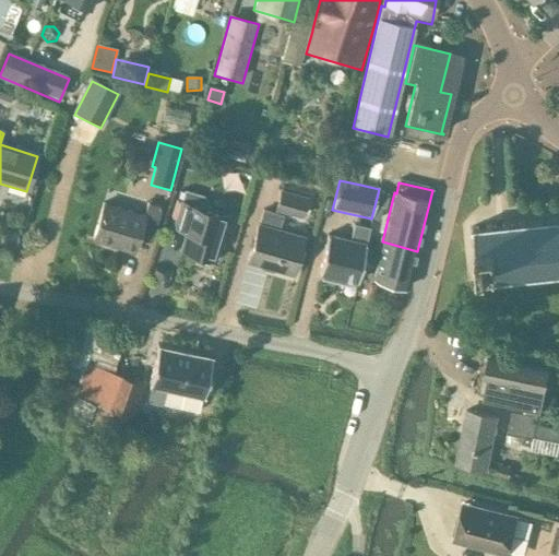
[(228,216),(207,211),(209,208),(204,198),(183,192),(173,228),(187,233),(180,253),(215,263),(228,216)]
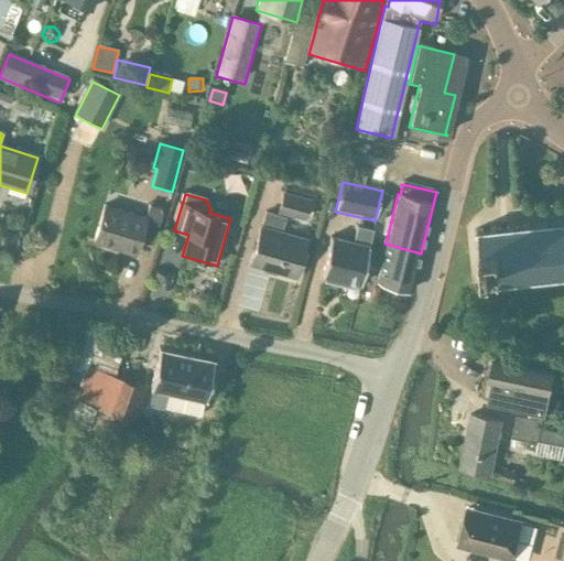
[(277,215),(305,223),(311,202),(283,194),(277,215)]
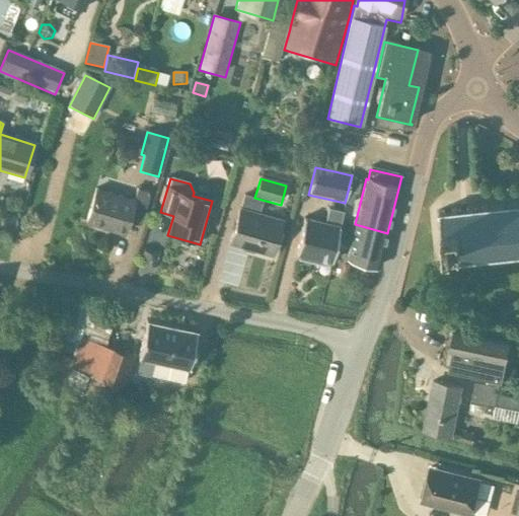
[(98,179),(85,224),(124,236),(128,223),(141,227),(150,194),(98,179)]
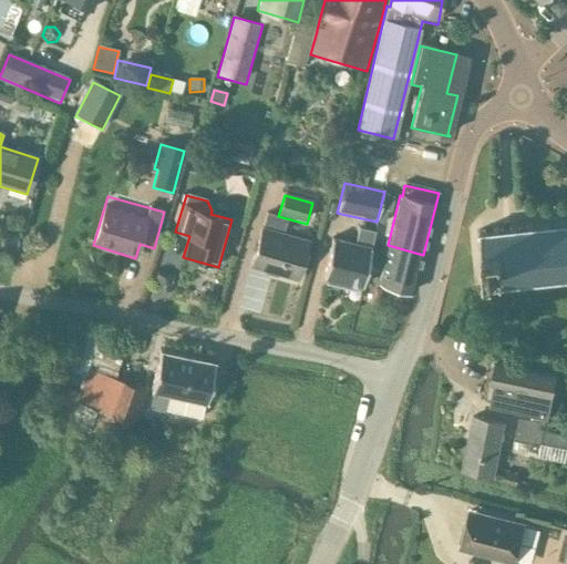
[(297,280),(308,242),(284,235),(287,221),(266,215),(261,228),(250,268),(297,280)]
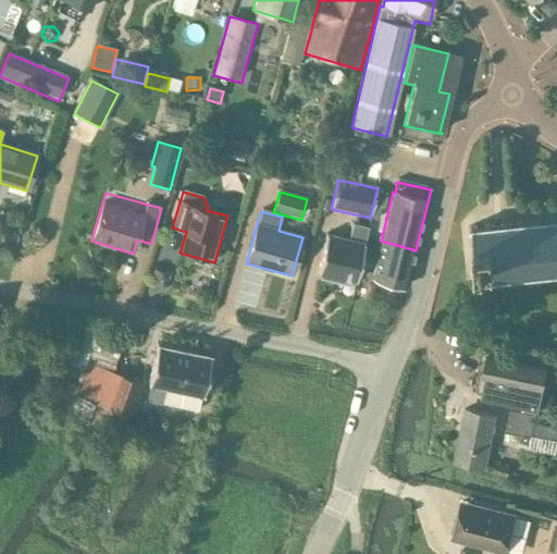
[(556,220),(470,230),(475,283),(556,274),(556,220)]
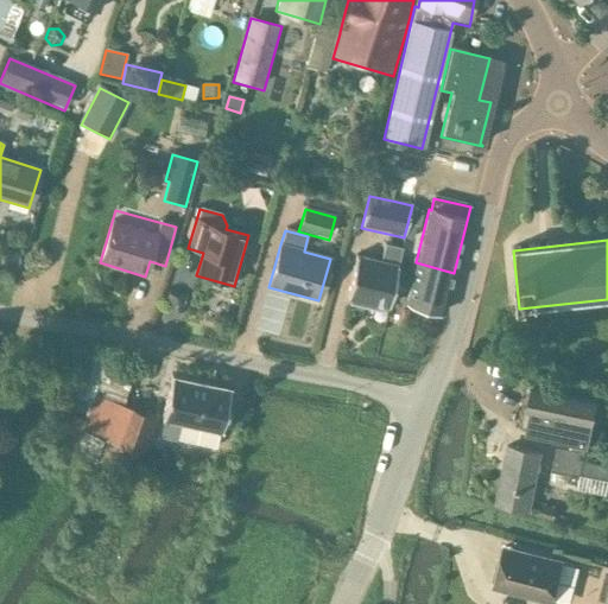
[(388,309),(391,298),(398,262),(401,250),(385,246),(380,264),(356,258),(347,299),(352,300),(350,305),(368,310),(369,305),(388,309)]
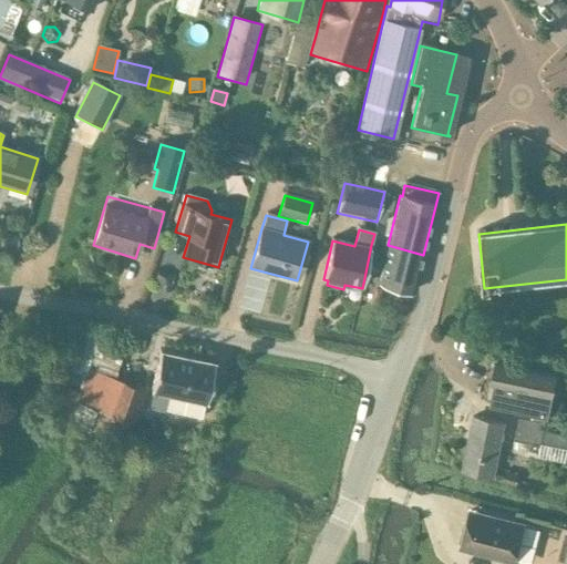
[(413,295),(423,255),(388,245),(378,285),(413,295)]
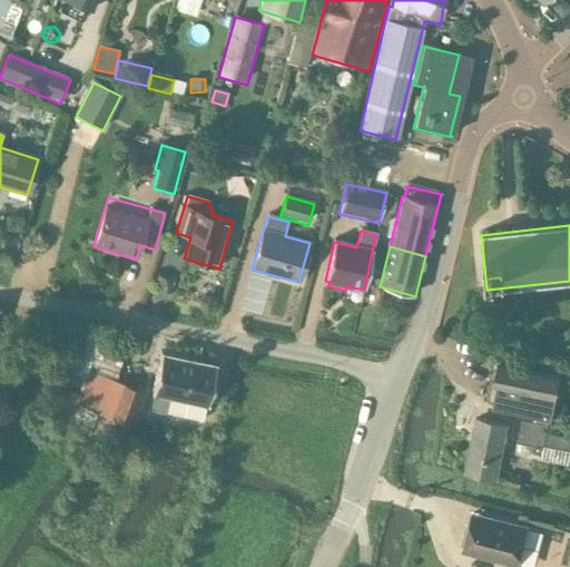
[(107,346),(105,371),(119,373),(121,349),(107,346)]
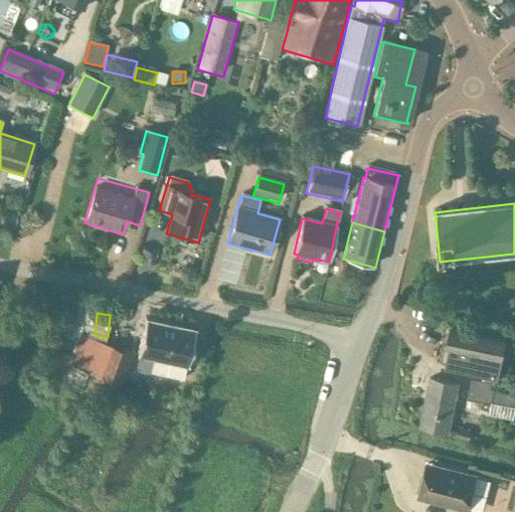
[(139,356),(135,372),(149,375),(150,374),(182,381),(186,366),(194,330),(145,320),(137,355),(139,356)]
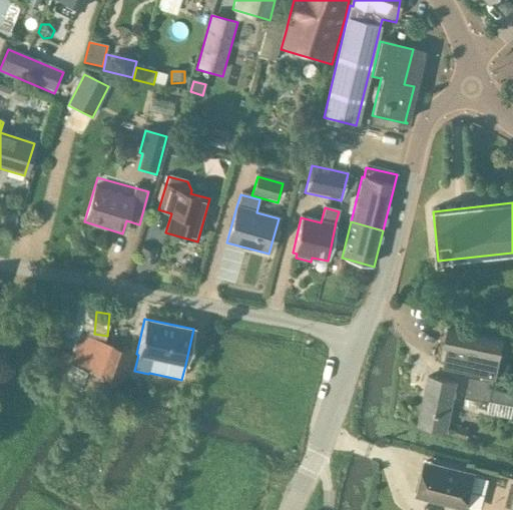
[(481,376),(495,379),(496,379),(500,360),(500,361),(504,341),(446,330),(442,349),(446,349),(442,368),(481,376)]
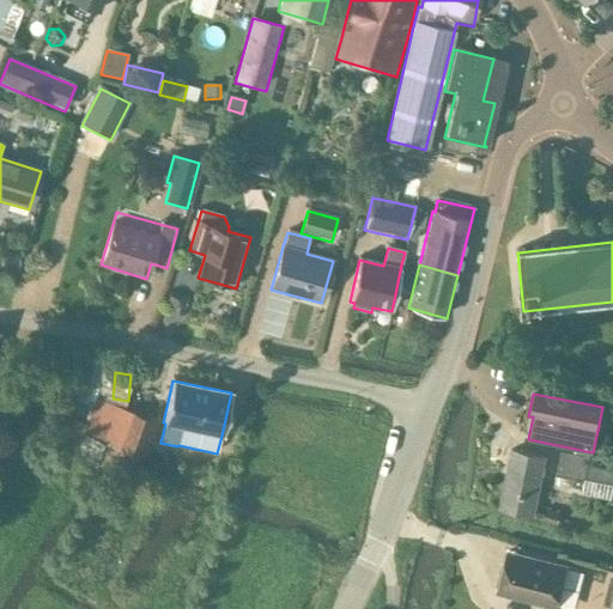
[(139,480),(156,424),(138,416),(98,402),(95,414),(84,443),(99,448),(93,466),(139,480)]
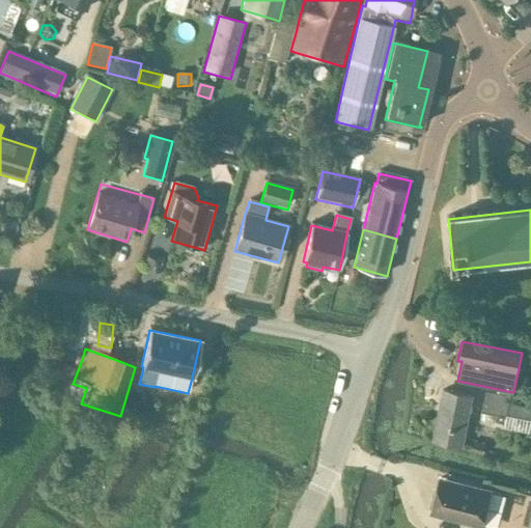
[(482,414),(506,419),(512,392),(498,389),(497,395),(486,393),(482,414)]
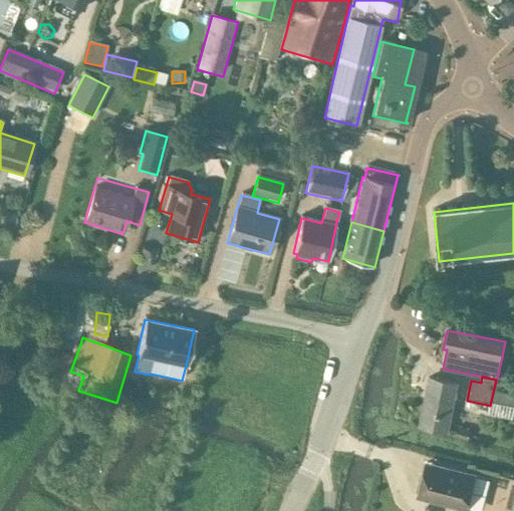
[(419,428),(449,434),(458,386),(429,378),(419,428)]
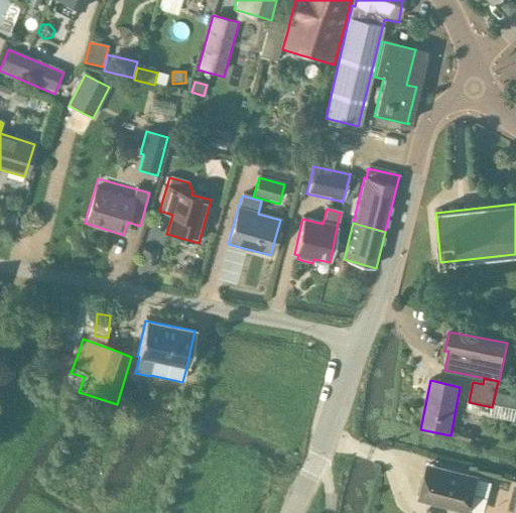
[(515,397),(496,393),(493,405),(515,409),(515,417),(515,422),(515,397)]
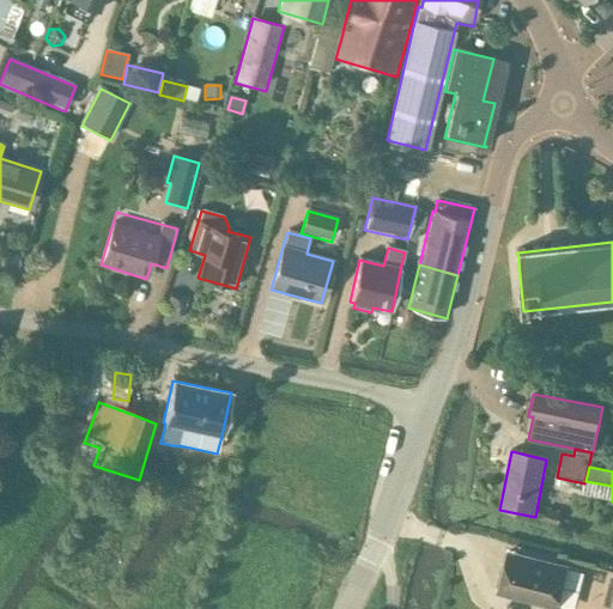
[(558,528),(562,515),(546,510),(542,524),(558,528)]
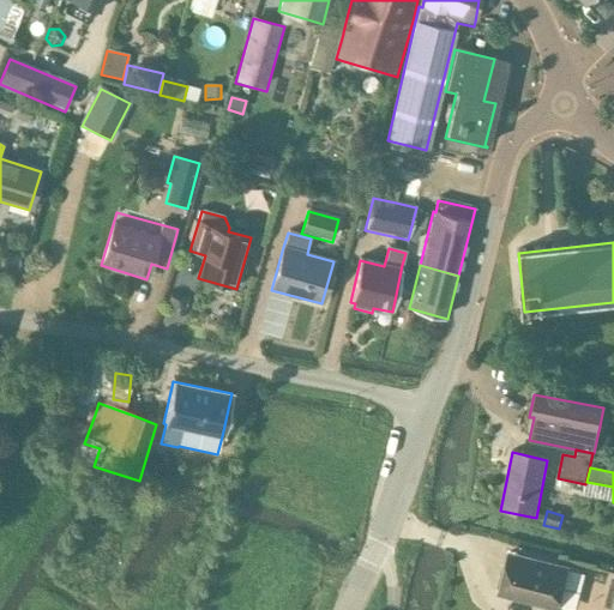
[(499,596),(548,609),(559,609),(569,571),(510,555),(499,596)]
